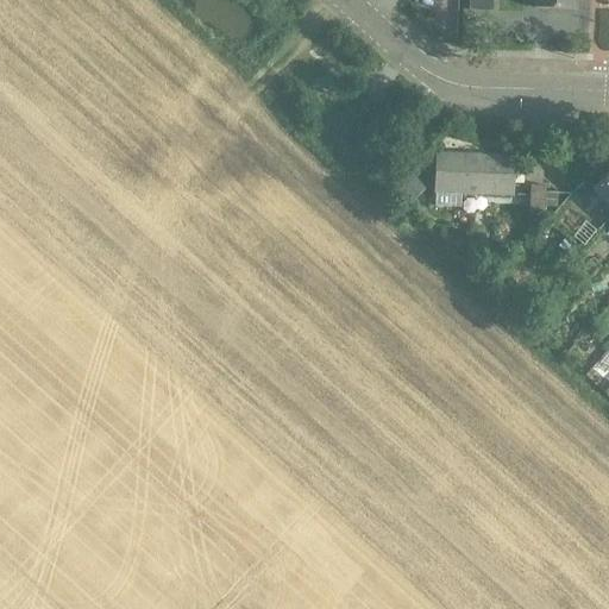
[(468,0),(469,11),(491,12),(491,0),(468,0)]
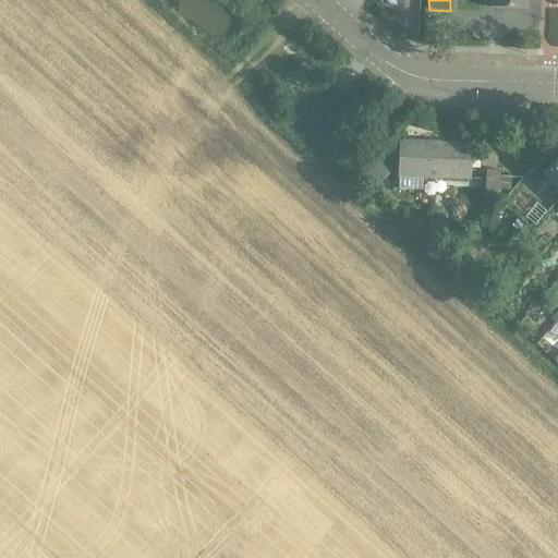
[(526,11),(526,0),(490,0),(490,10),(526,11)]
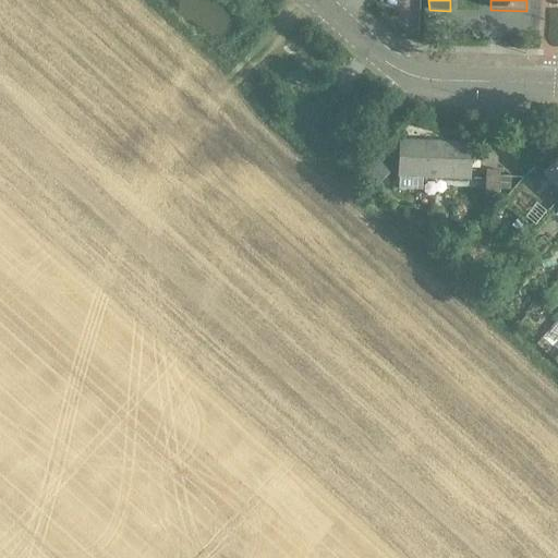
[(401,141),(399,177),(470,180),(472,144),(401,141)]
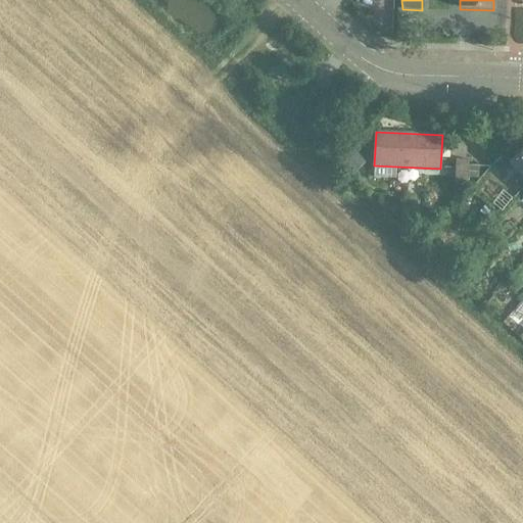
[(522,148),(510,164),(507,169),(514,176),(518,172),(522,176),(522,148)]
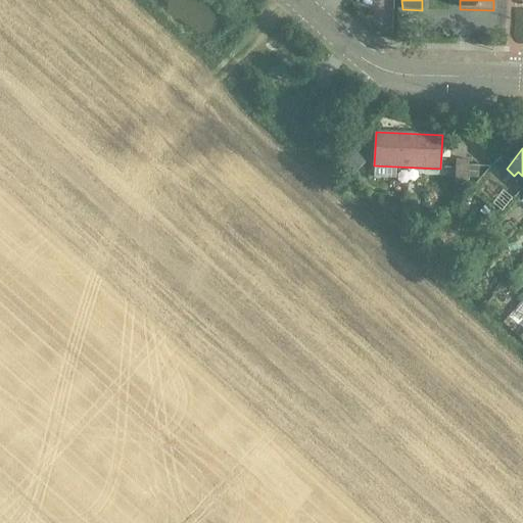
[(469,160),(456,160),(455,188),(468,188),(469,160)]
